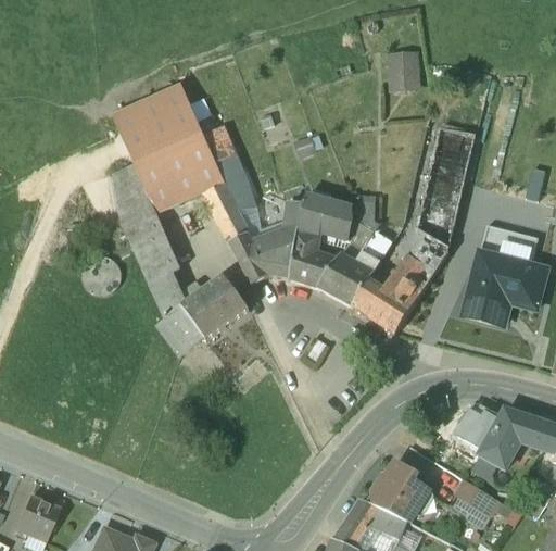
[(424,53),(391,53),(391,90),(425,90),(424,53)]
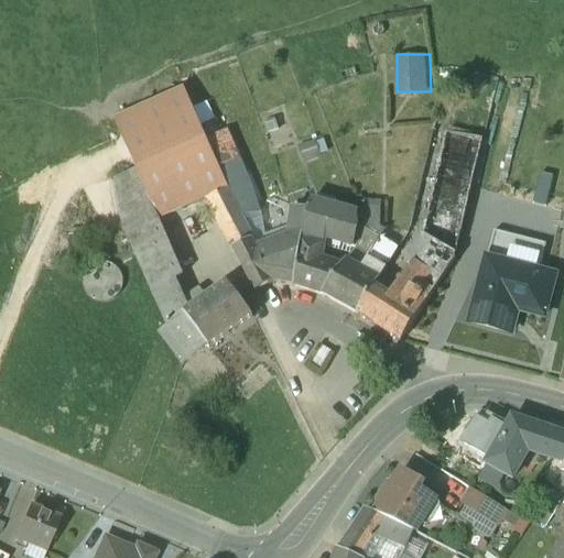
[(221,170),(184,85),(116,116),(137,166),(160,217),(206,196),(199,181),(221,170)]
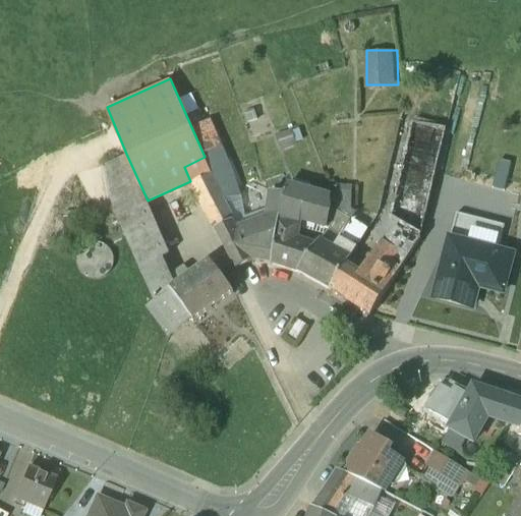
[(214,119),(192,128),(205,157),(216,185),(230,211),(232,217),(231,218),(236,228),(251,222),(242,181),(214,119)]
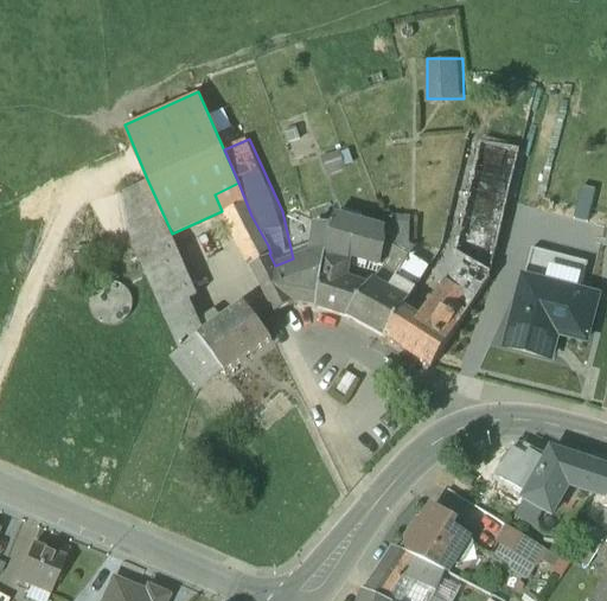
[(481,139),(455,248),(490,269),(518,148),(481,139)]
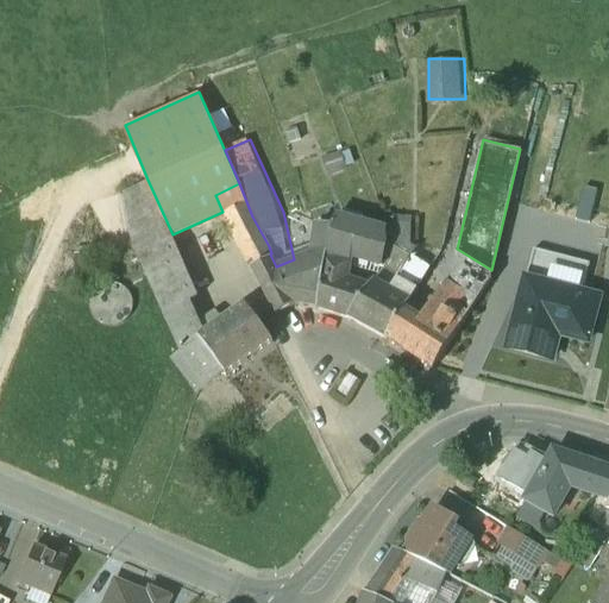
[(173,234),(148,180),(124,189),(133,242),(164,313),(176,308),(187,300),(198,294),(173,234)]
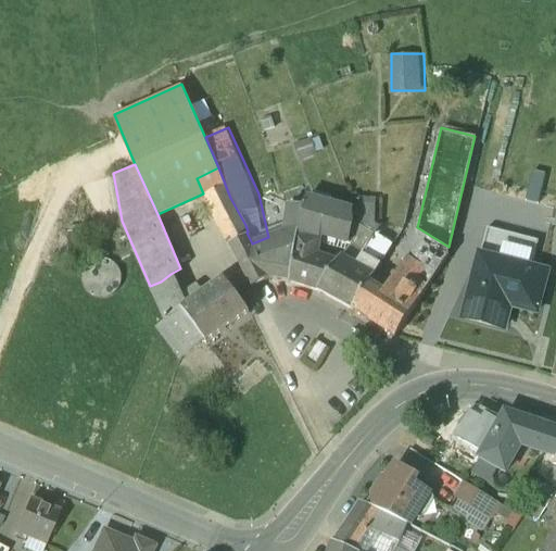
[(230,198),(218,167),(197,178),(203,193),(228,241),(247,233),(248,232),(245,226),(245,225),(230,198)]
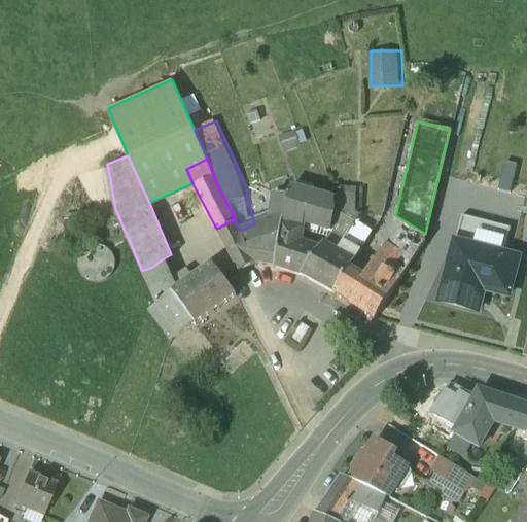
[(343,183),(343,202),(362,207),(362,184),(343,183)]
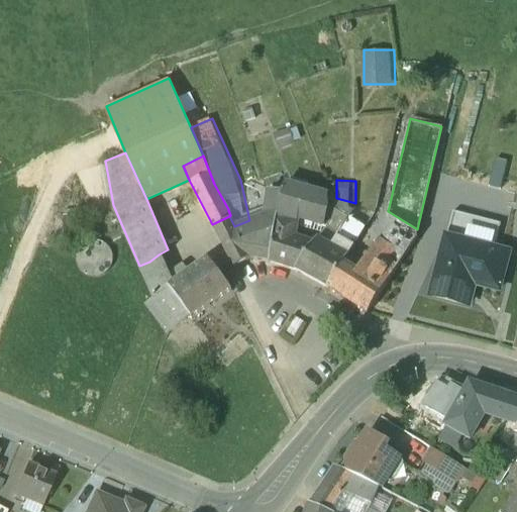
[(283,189),(268,188),(264,215),(278,210),(282,193),(283,189)]
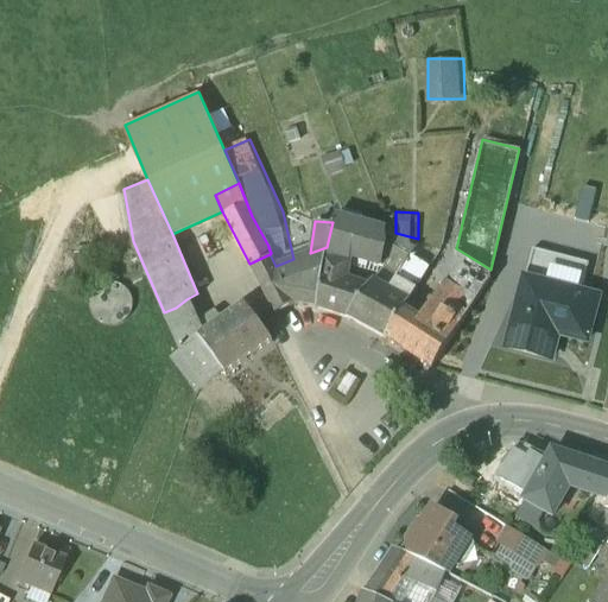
[(386,241),(331,227),(327,247),(324,257),(346,260),(347,253),(379,261),(379,263),(380,263),(380,261),(386,241)]
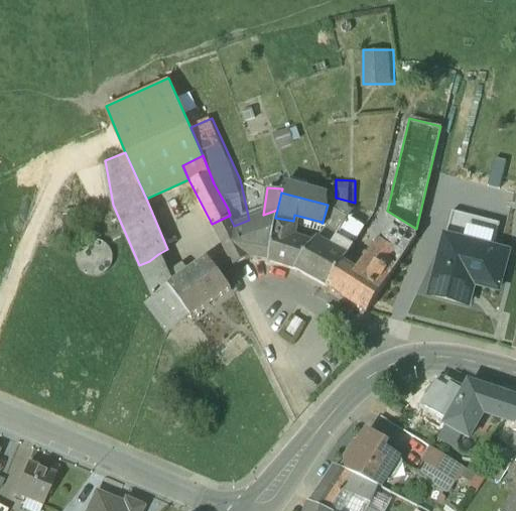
[(336,198),(326,195),(328,205),(363,225),(373,210),(373,208),(355,203),(336,198)]
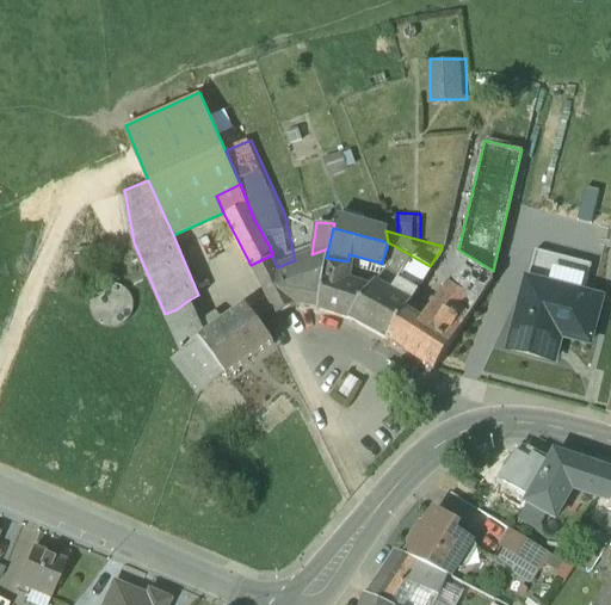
[(430,266),(388,242),(382,263),(419,283),(431,266),(430,266)]
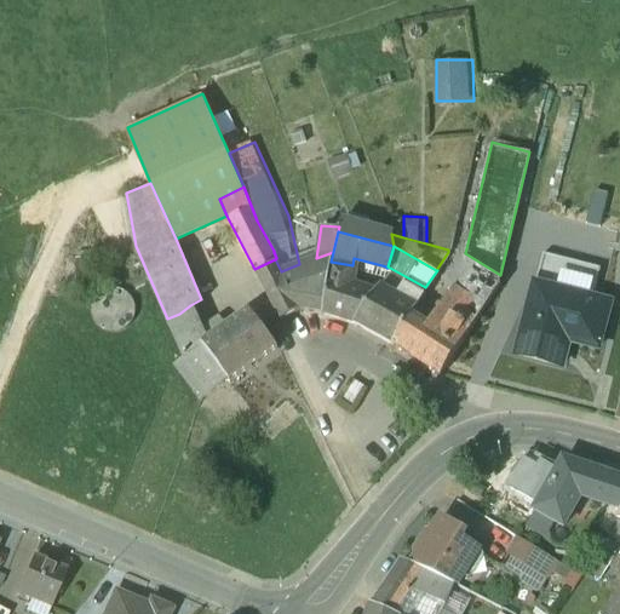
[(598,265),(544,251),(535,281),(591,294),(598,265)]
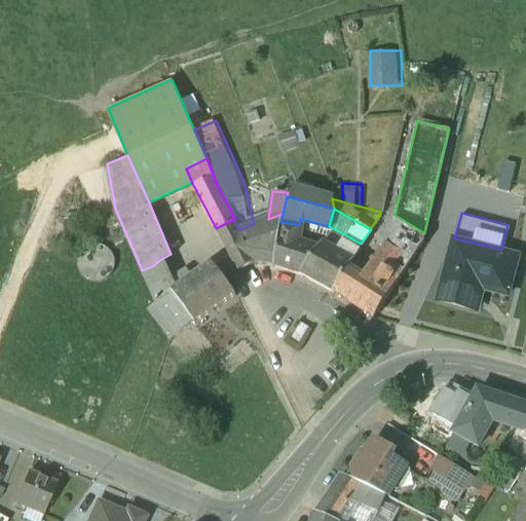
[(233,220),(216,228),(237,269),(254,260),(273,263),(280,222),(283,214),(268,219),(254,224),(238,230),(233,220)]
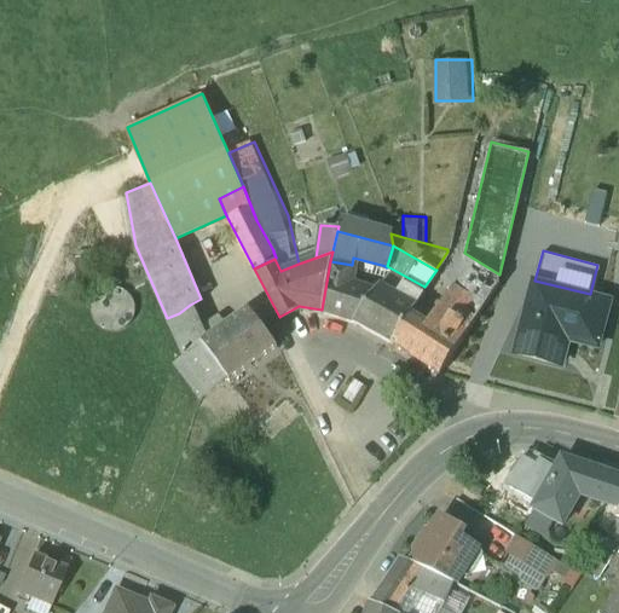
[(499,275),(464,253),(458,264),(463,266),(476,275),(463,295),(481,307),(498,282),(498,281),(499,275)]
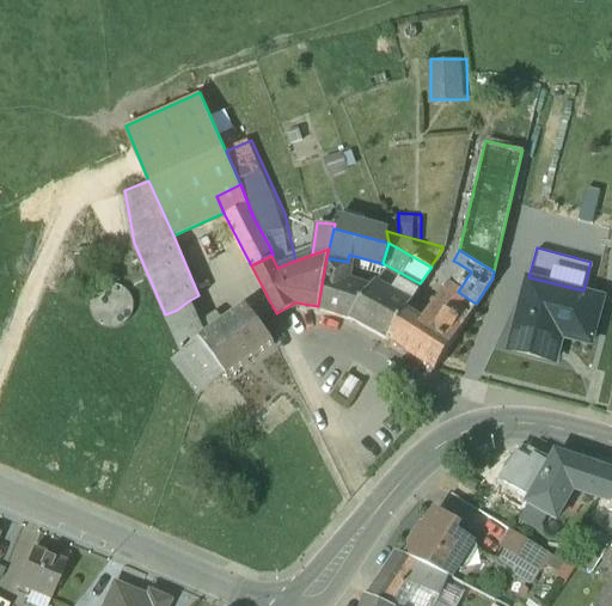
[(348,262),(326,258),(318,306),(349,317),(369,286),(347,279),(350,262),(348,262)]
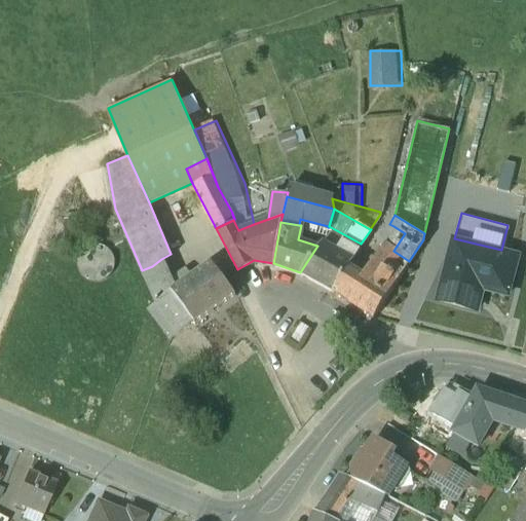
[(405,233),(393,226),(382,244),(393,251),(405,233)]
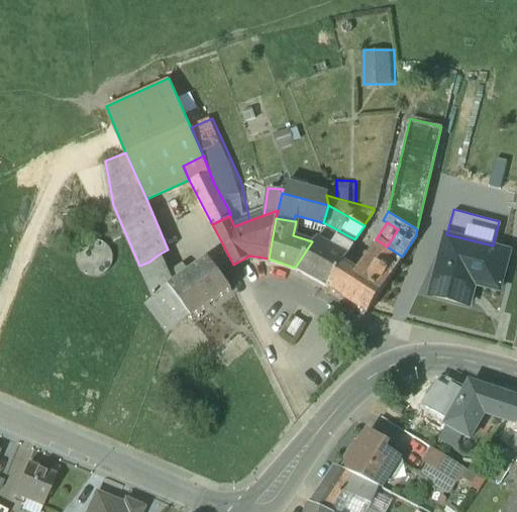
[(509,250),(446,234),(434,279),(435,280),(432,292),(431,291),(431,294),(472,304),(477,282),(499,288),(504,267),(503,267),(507,251),(508,252),(509,250)]
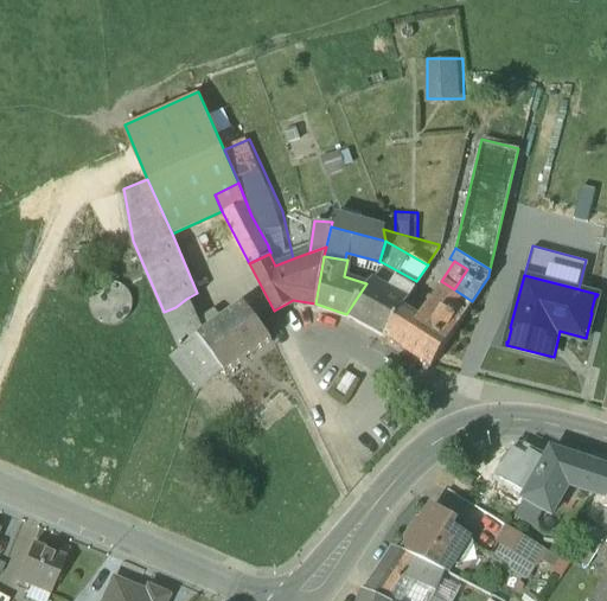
[(407,299),(371,279),(366,283),(346,314),(384,334),(401,308),(407,299)]
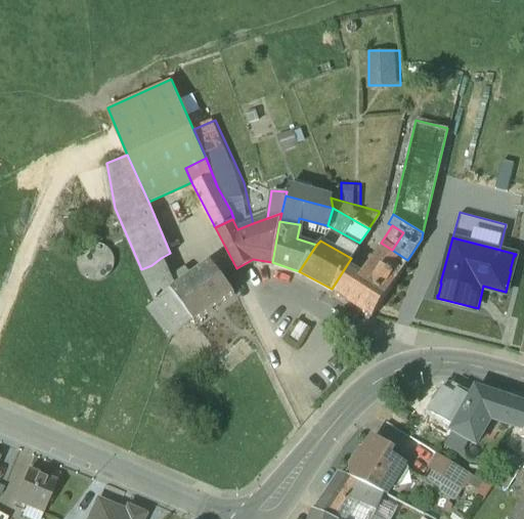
[(381,243),(359,274),(346,266),(332,289),(373,315),(407,260),(392,250),(381,243)]
